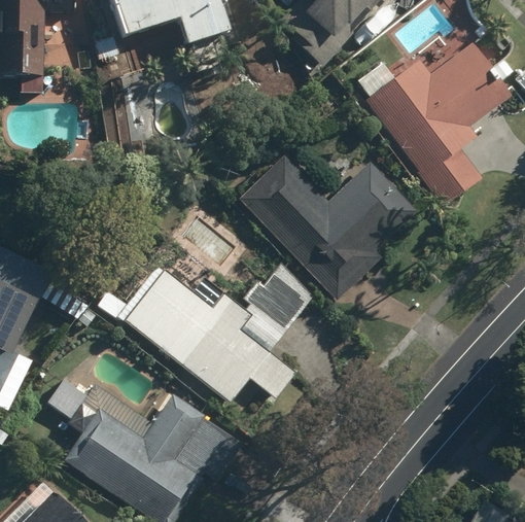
[(20,90),(42,91),(44,9),(72,10),(71,0),(0,0),(0,73),(21,74),(20,90)]
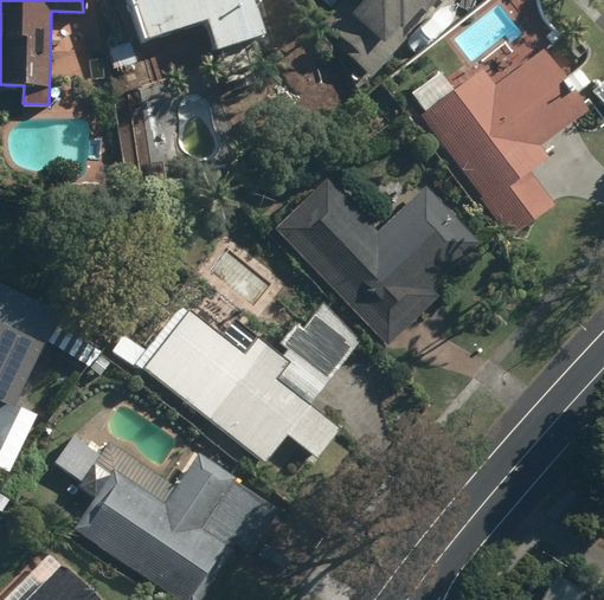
[(259,4),(258,0),(126,0),(139,40),(201,21),(211,51),(261,36),(252,6),(259,4)]
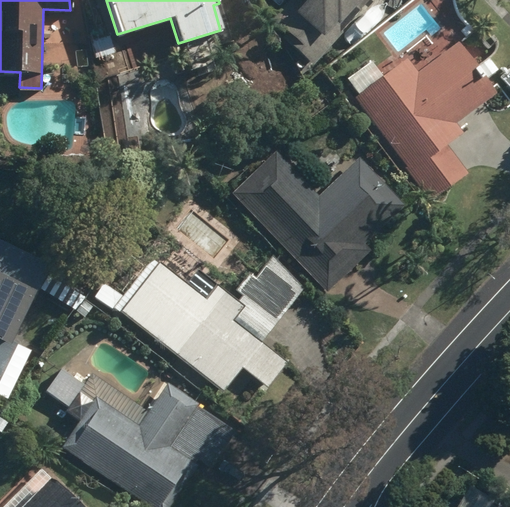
[(288,0),(268,23),(314,63),(335,39),(329,34),(359,0),(365,0),(366,1),(367,0),(288,0)]
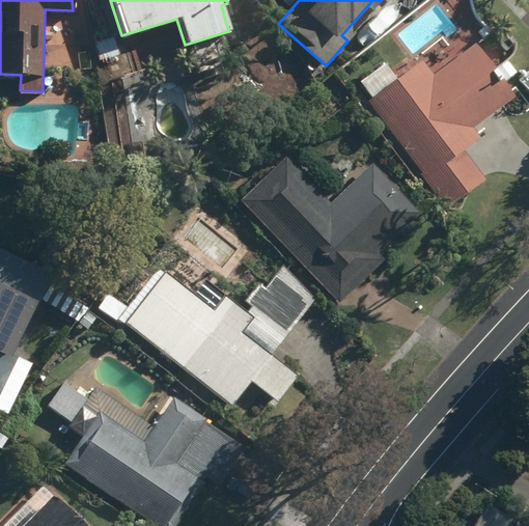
[(368,99),(445,205),(485,177),(464,147),(479,137),(472,127),(514,95),(476,42),(434,73),(423,59),(368,99)]
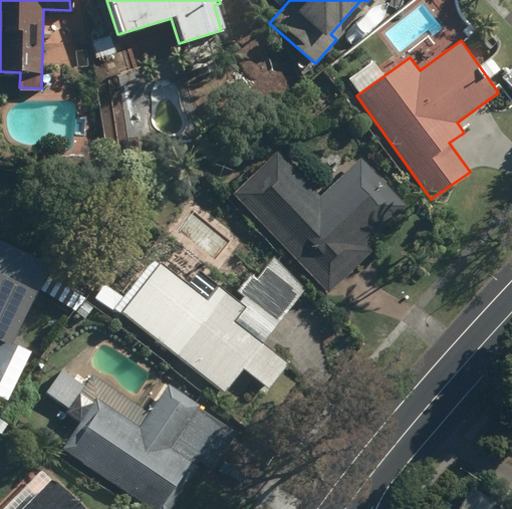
[(277,151),(233,192),(327,291),(371,249),(365,243),(407,205),(360,157),(319,196),(277,151)]
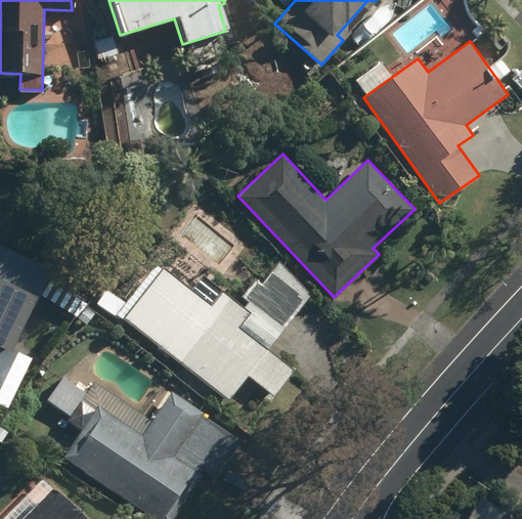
[(0,390),(15,358),(10,355),(51,272),(0,247),(0,390)]
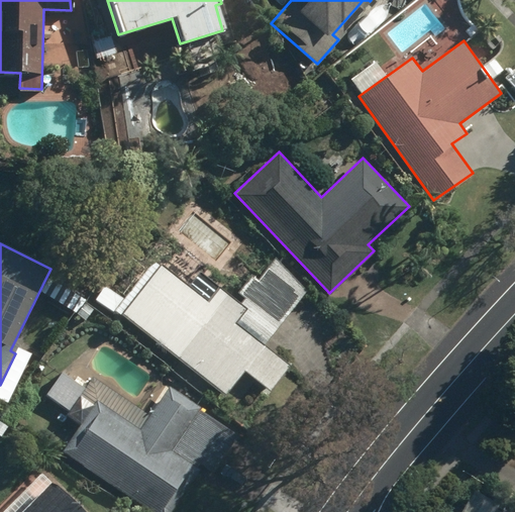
[(242,320),(269,342),(308,291),(277,259),(259,281),(252,276),(239,292),(245,297),(241,302),(250,309),(242,320)]
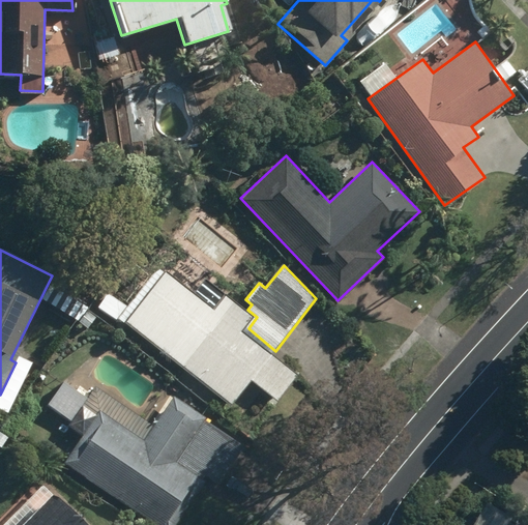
[(251,380),(279,401),(299,374),(243,331),(253,319),(226,298),(216,310),(165,271),(124,324),(232,405),(251,380)]
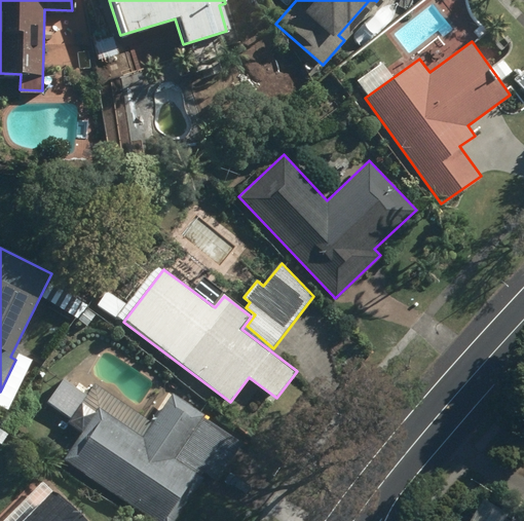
[(65,457),(157,520),(170,520),(204,471),(218,480),(244,442),(173,394),(154,419),(96,379),(67,421),(82,432),(65,457)]
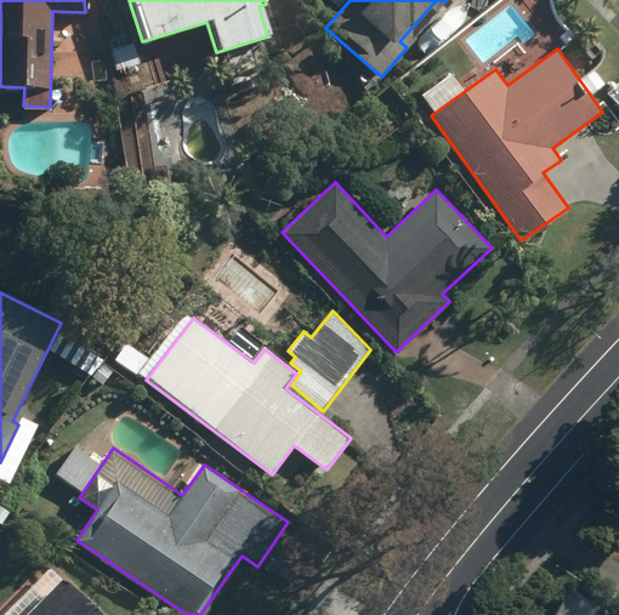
[(98,614),(63,580),(28,614),(98,614)]
